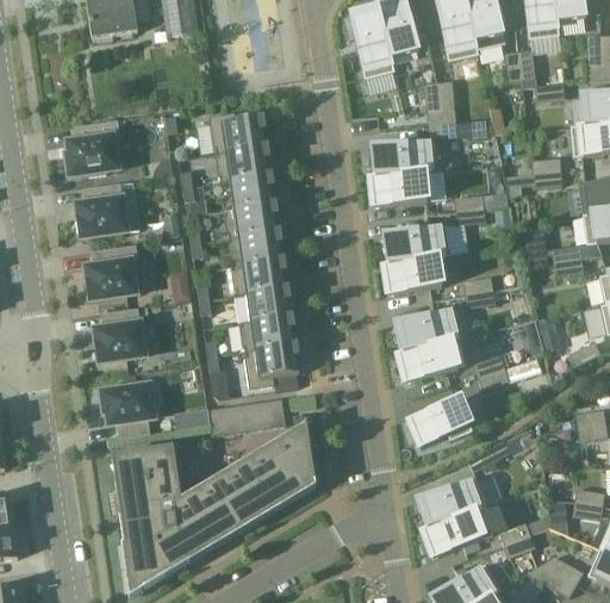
[(136,18),(150,16),(148,0),(86,0),(91,37),(137,30),(136,18)]
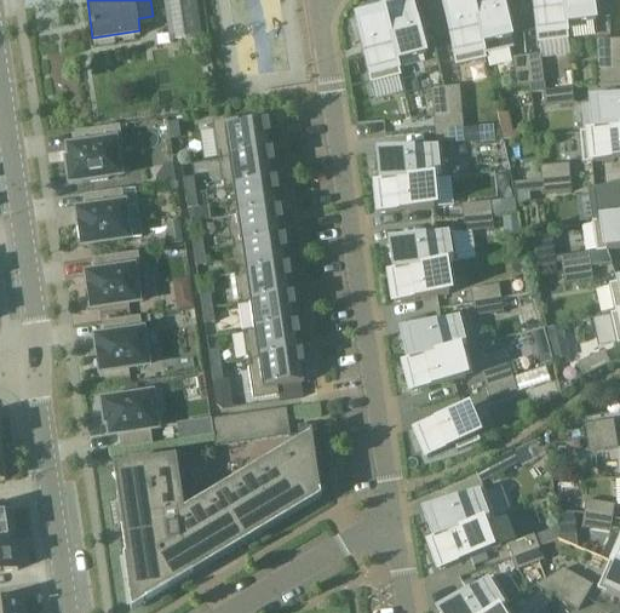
[(165,0),(170,34),(200,29),(196,0),(165,0)]
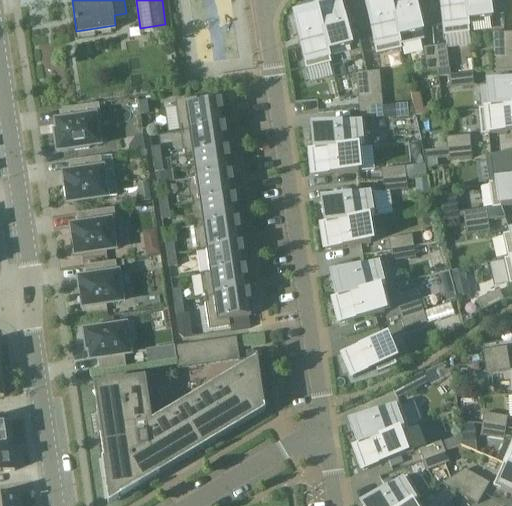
[(326,0),(315,3),(316,6),(317,6),(328,46),(352,40),(341,0),(326,0)]
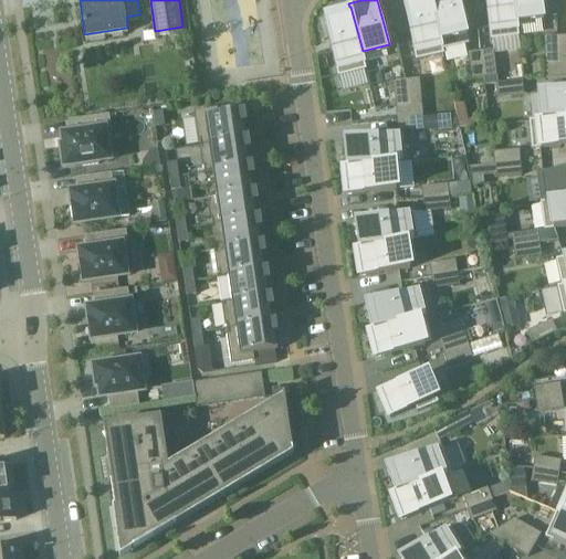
[(405,0),(416,54),(443,49),(442,44),(431,0),(405,0)]
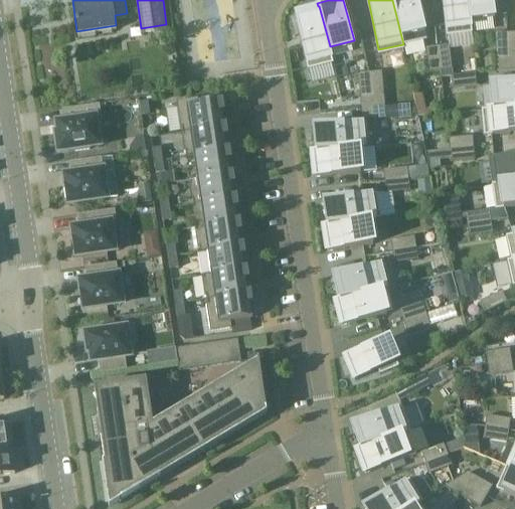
[(392,0),(402,40),(427,34),(418,0),(392,0)]
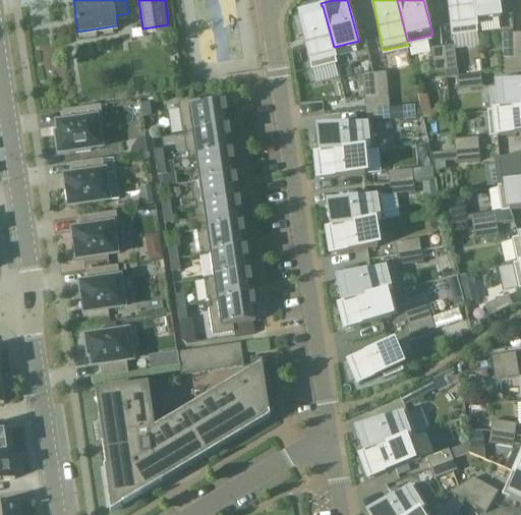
[(448,0),(452,32),(477,27),(476,15),(475,15),(473,0),(448,0)]
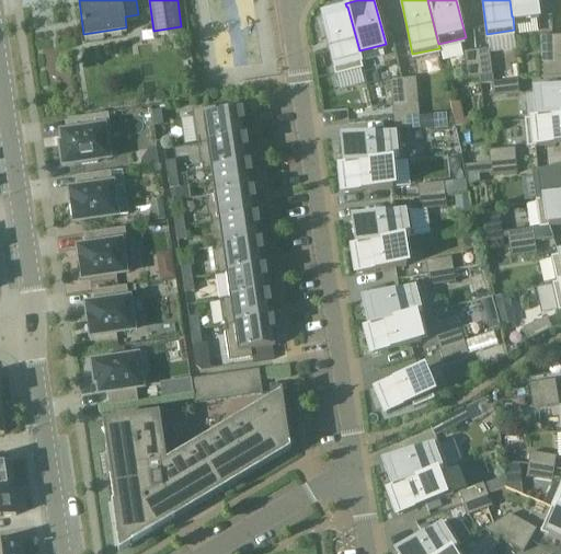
[(510,0),(512,16),(513,16),(539,13),(537,0),(510,0)]
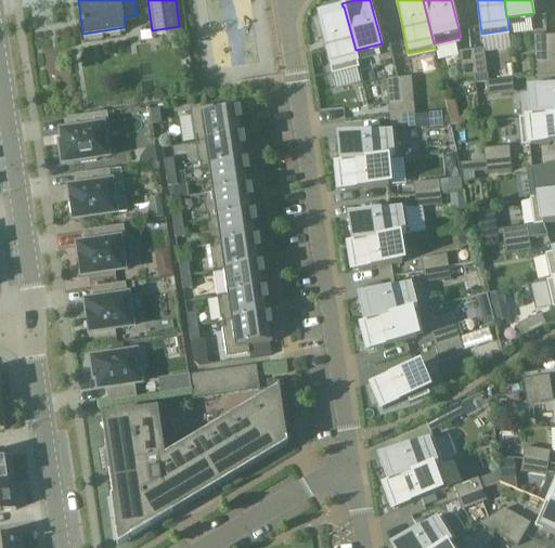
[(343,7),(318,13),(333,69),(359,62),(356,50),(344,7),(343,7)]
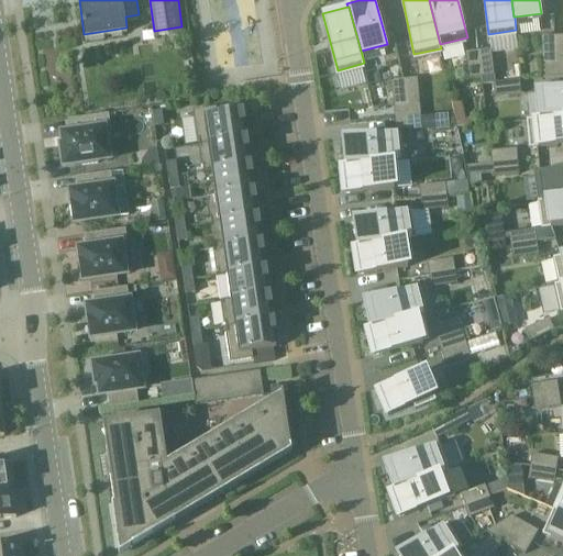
[(555,56),(555,30),(542,31),(543,56),(555,56)]
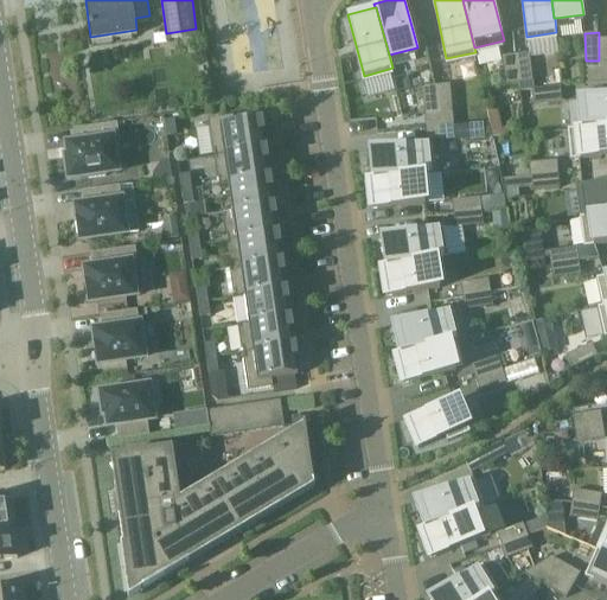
[(529,46),(516,49),(519,77),(534,75),(529,46)]
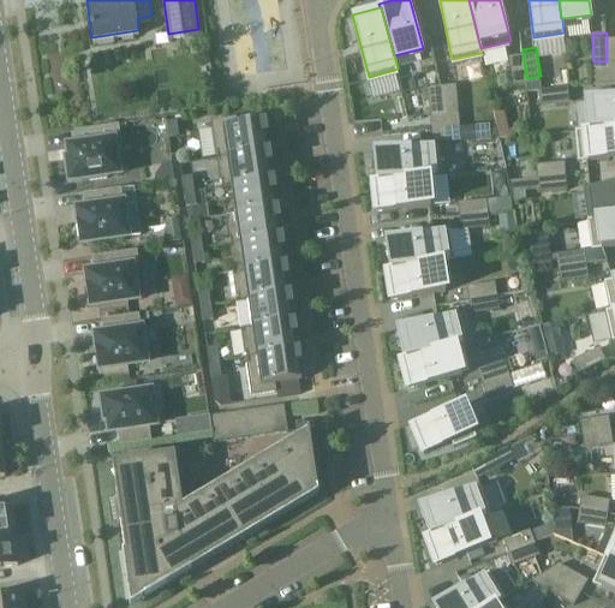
[(526,78),(523,49),(508,52),(512,79),(526,78)]
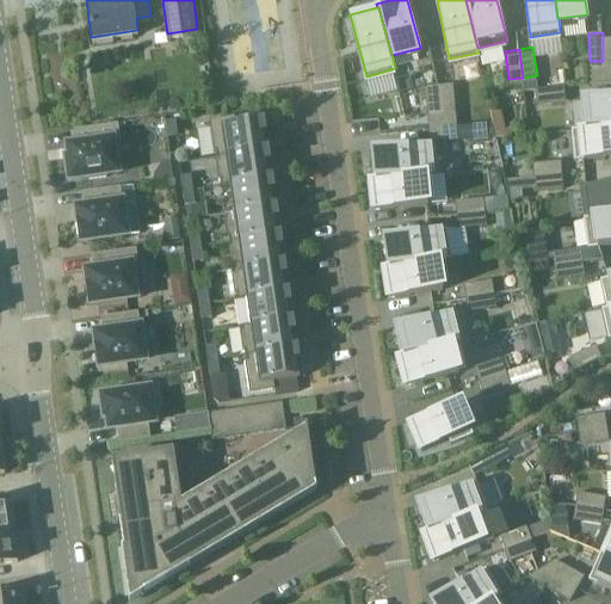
[(610,60),(603,61),(590,61),(590,76),(610,75),(610,60)]
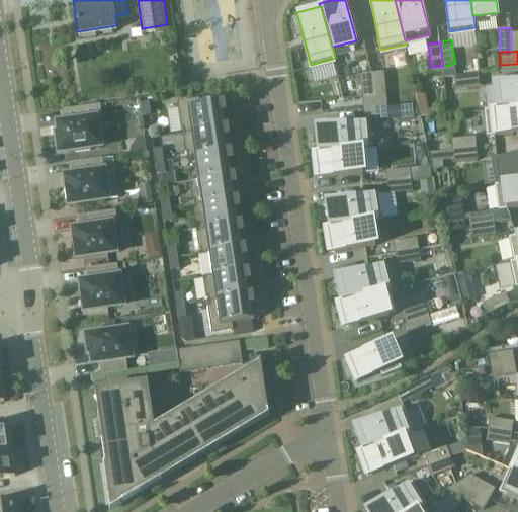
[(383,66),(371,68),(374,91),(386,90),(383,66)]
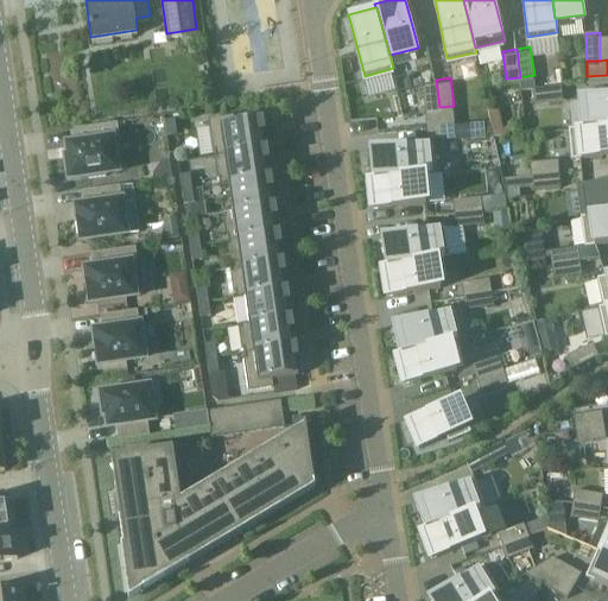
[(436,80),(423,81),(425,108),(439,107),(436,80)]
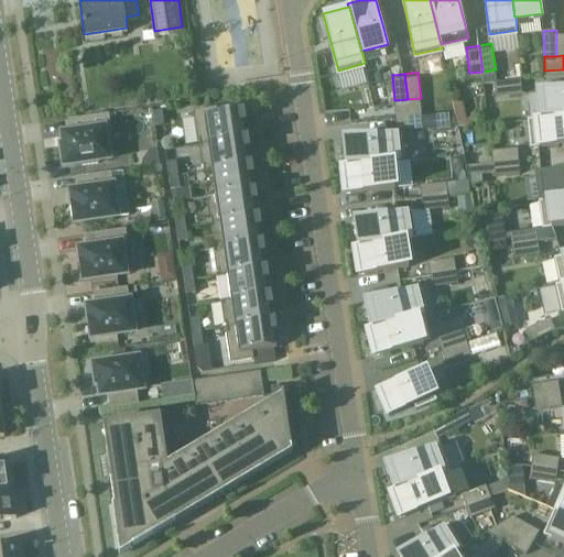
[(519,75),(494,78),(495,91),(521,88),(519,75)]
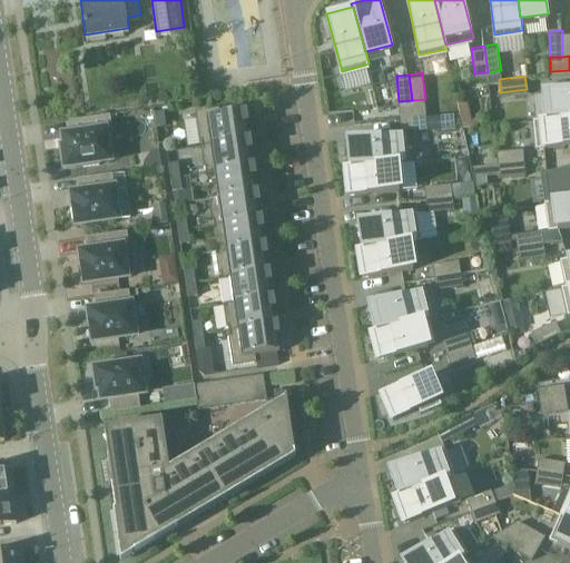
[(569,84),(543,87),(546,115),(547,115),(569,112),(569,84)]
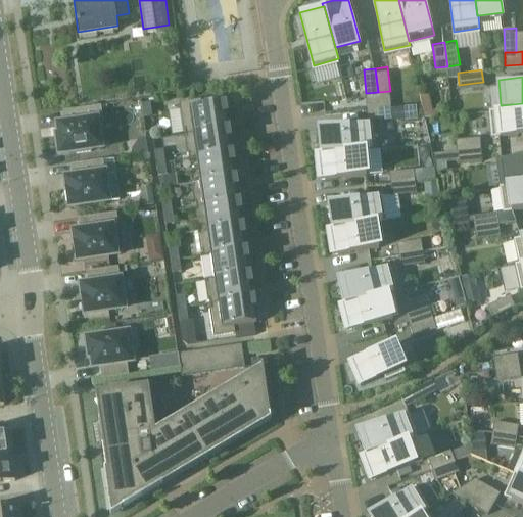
[(415,84),(407,88),(411,95),(418,91),(415,84)]
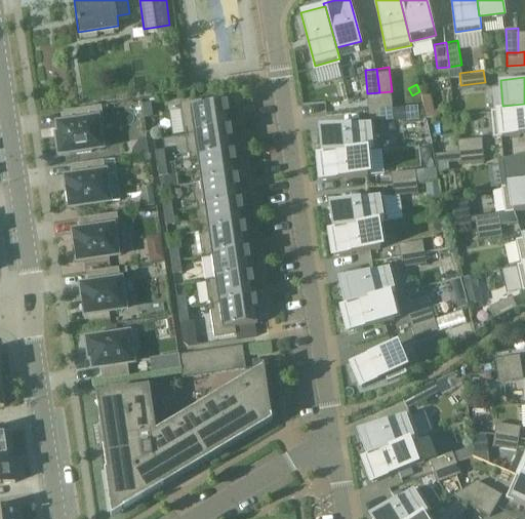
[(221,91),(202,94),(202,96),(203,102),(223,98),(221,91)]
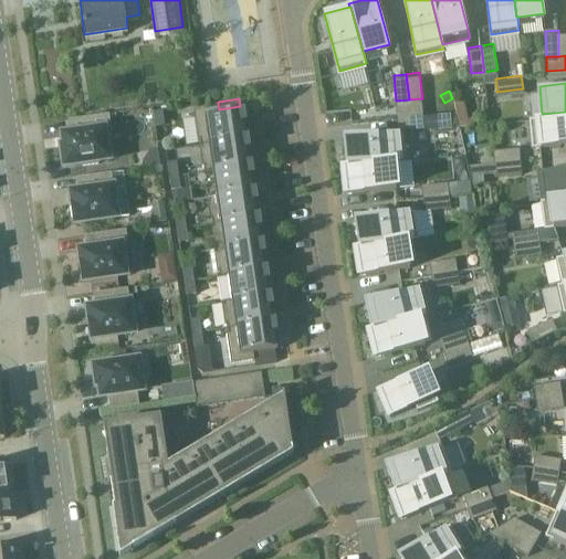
[(422,98),(409,99),(396,101),(397,114),(423,112),(422,98)]
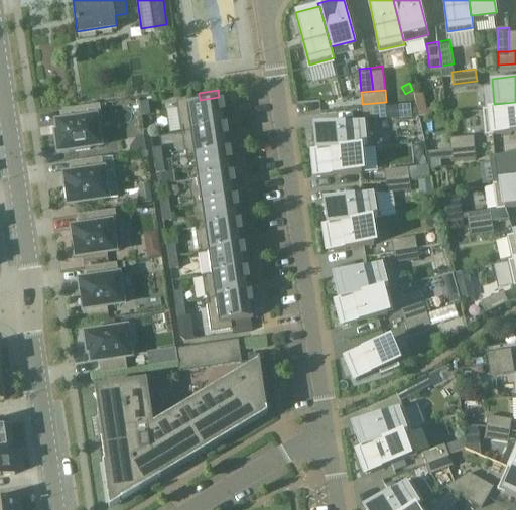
[(199,95),(179,98),(183,127),(225,121),(221,97),(219,97),(200,100),(199,95)]
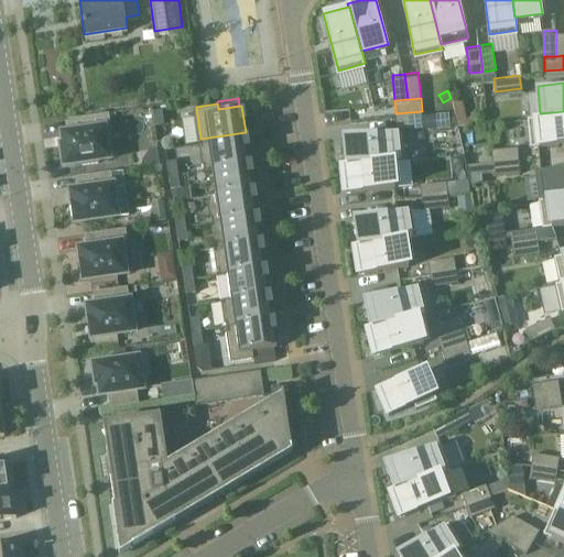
[(154,120),(161,119),(164,119),(162,105),(153,106),(154,120)]
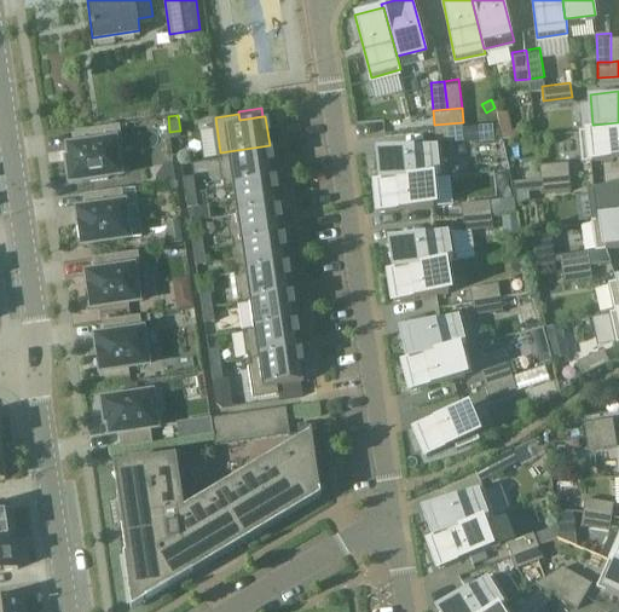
[(476,138),(501,136),(497,119),(475,121),(476,138)]
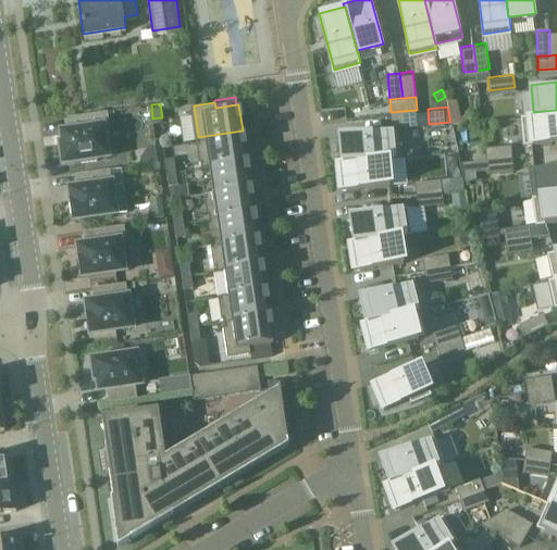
[(96,155),(96,152),(107,151),(112,150),(107,108),(67,113),(69,126),(61,128),(63,139),(60,139),(63,158),(79,155),(79,158),(96,155)]
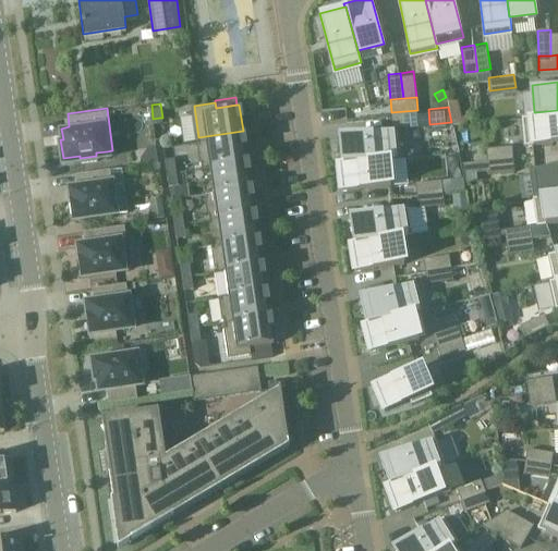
[(417,110),(391,112),(392,125),(419,123),(417,110)]
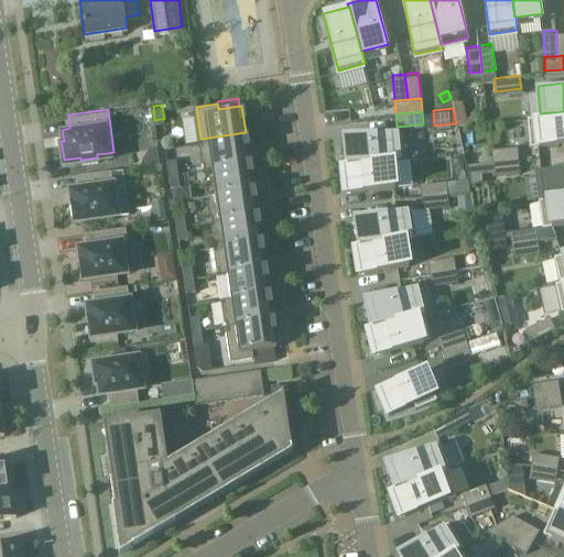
[(540,113),(527,115),(530,142),(563,139),(563,111),(541,113),(540,113)]
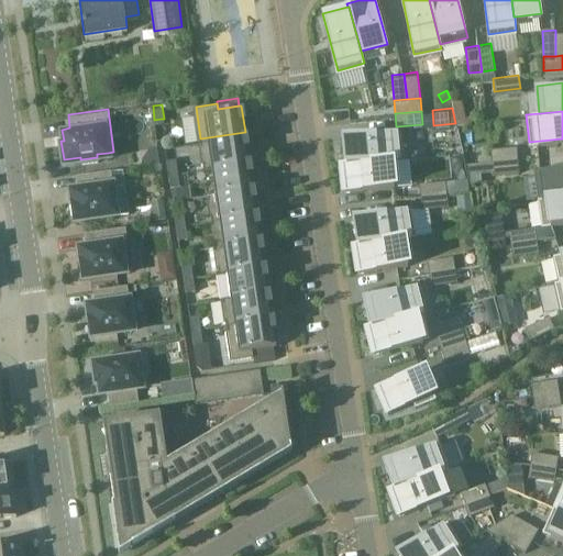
[(403,128),(344,133),(346,159),(346,160),(385,156),(392,156),(392,157),(405,156),(403,128)]
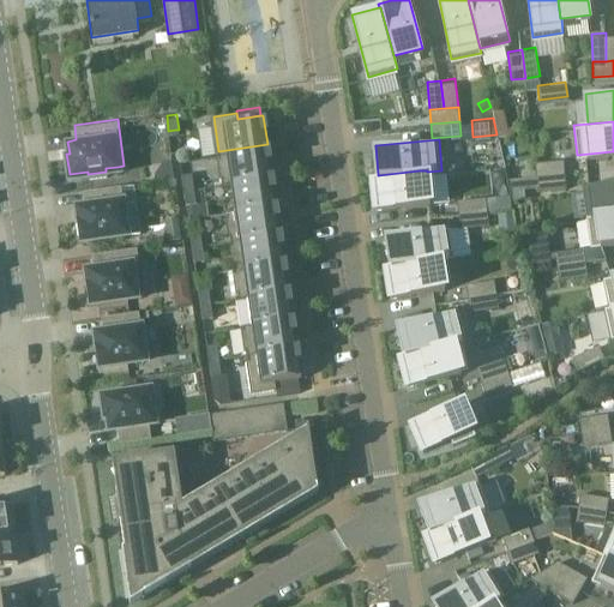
[(268,144),(218,151),(222,181),(232,180),(232,179),(272,173),(268,144)]
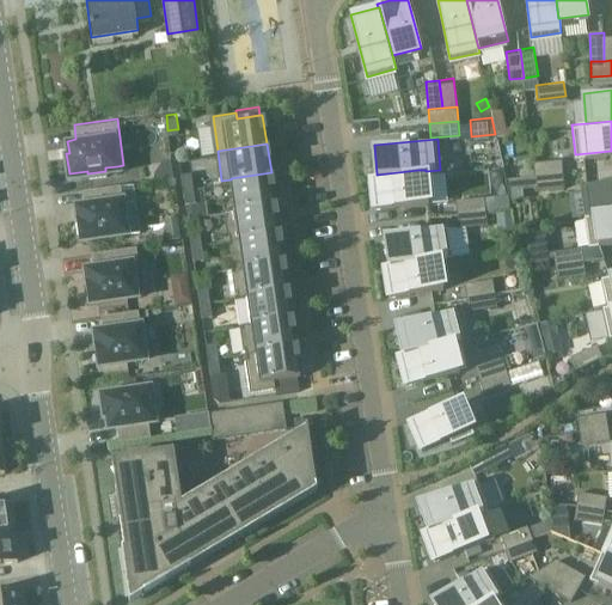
[(164,157),(154,169),(155,176),(173,172),(171,156),(164,157)]
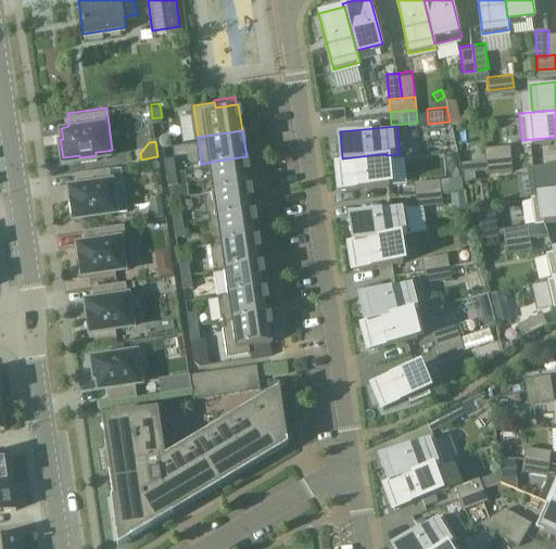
[(509,141),(484,144),(485,157),(512,154),(509,141)]
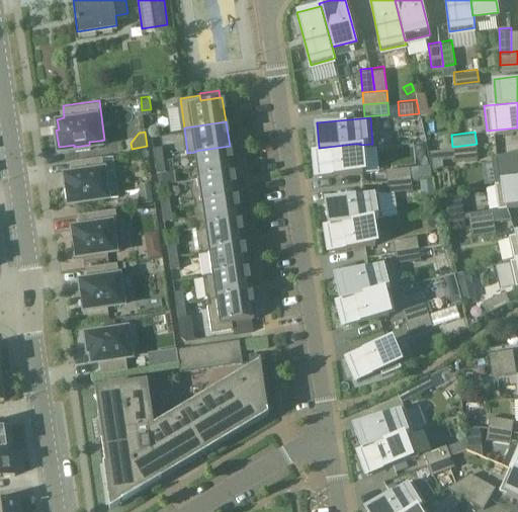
[(153,144),(155,157),(164,155),(162,143),(153,144)]
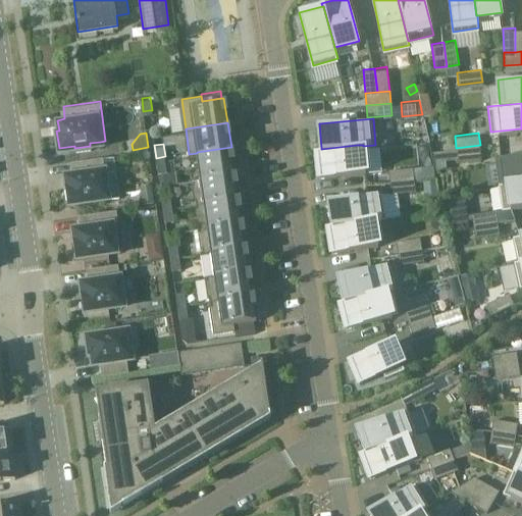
[(321,148),(317,149),(319,174),(365,170),(363,146),(363,145),(357,145),(321,149),(321,148)]
